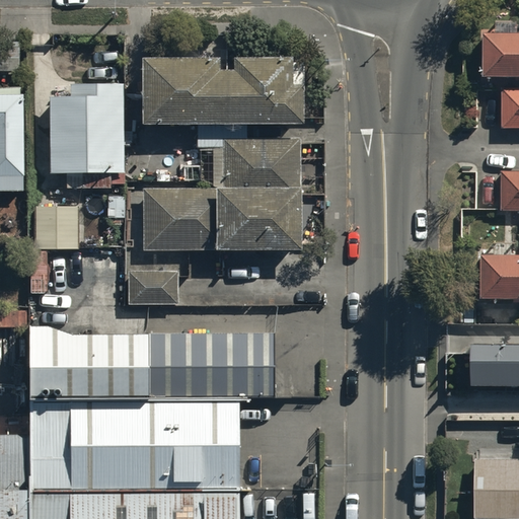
[(518,34),(487,35),(488,77),(518,77),(518,34)]
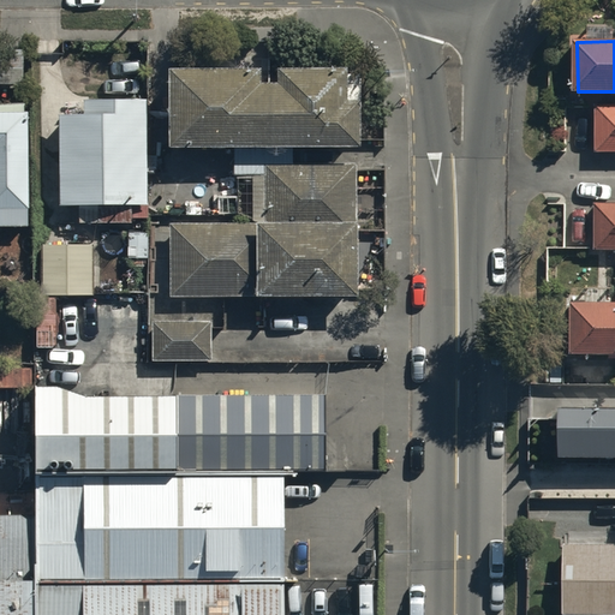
[(262,70),(171,70),(171,148),(363,148),(363,81),(350,81),(348,70),(279,71),(279,87),(262,87),(262,70)]
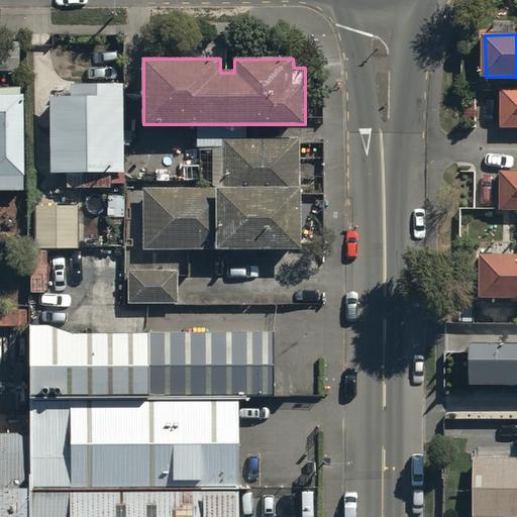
[(50,172),(123,172),(123,84),(50,84),(50,172)]
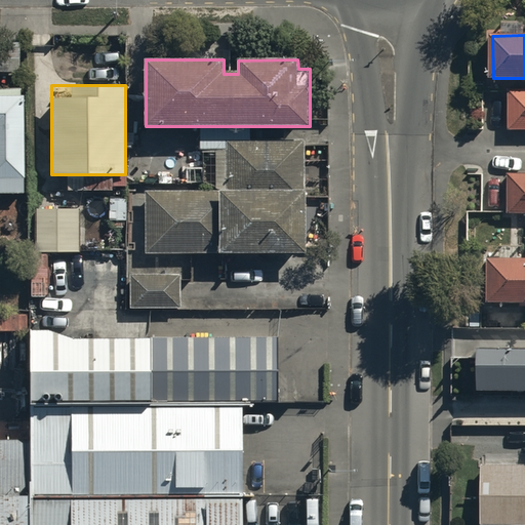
[(0,193),(24,194),(24,93),(0,92),(0,193)]
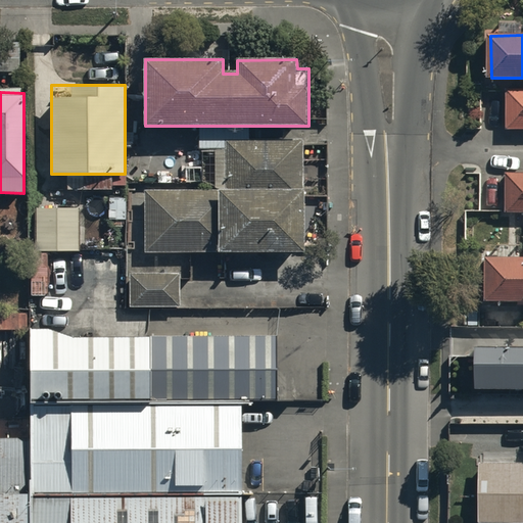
[(522,92),(508,92),(508,129),(522,129),(522,92)]
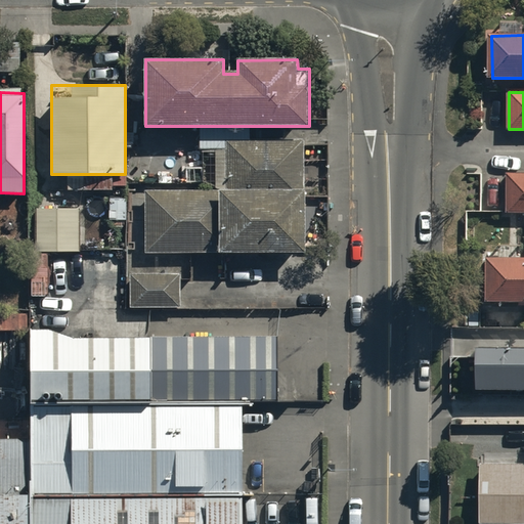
[(305,142),(219,142),(218,250),(305,250),(305,142)]
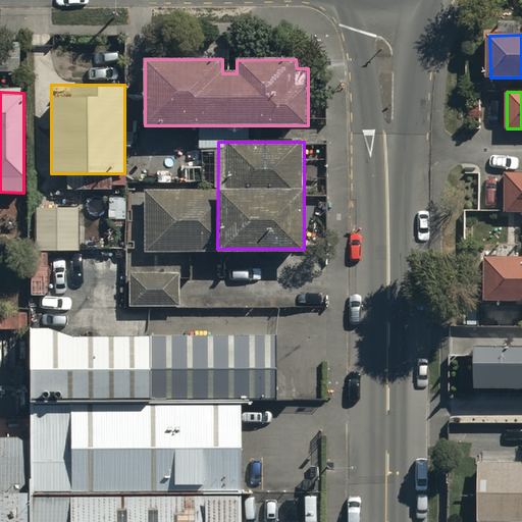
[(521,173),(508,174),(508,210),(521,210),(521,173)]
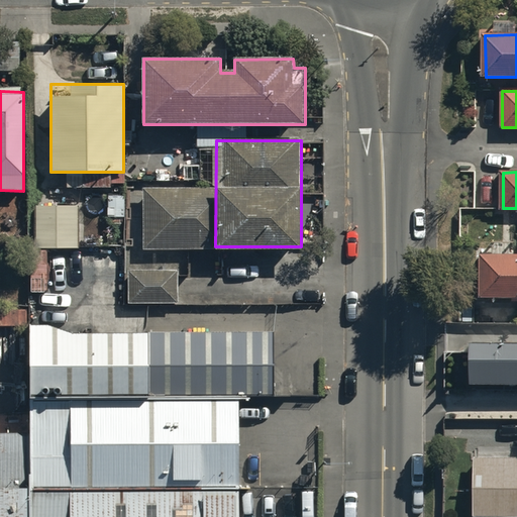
[(144,246),(215,246),(215,187),(144,187),(144,246)]
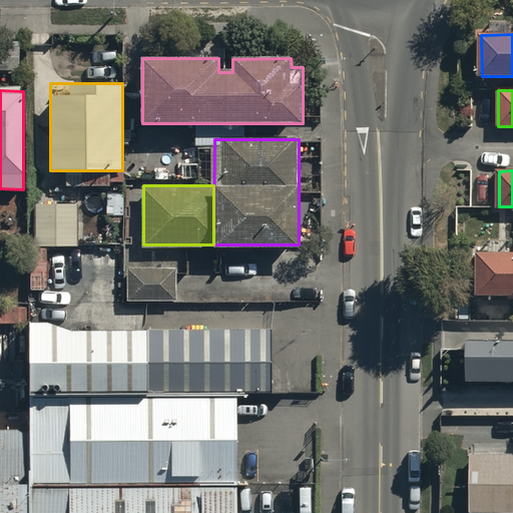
[(33,207),(34,245),(81,245),(80,207),(33,207)]
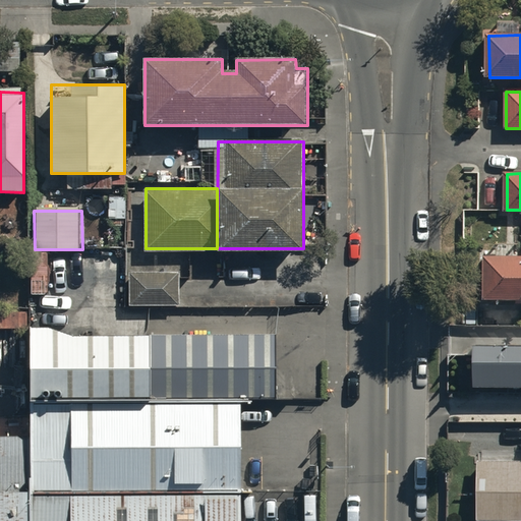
[(520,258),(487,259),(487,306),(520,306),(520,258)]
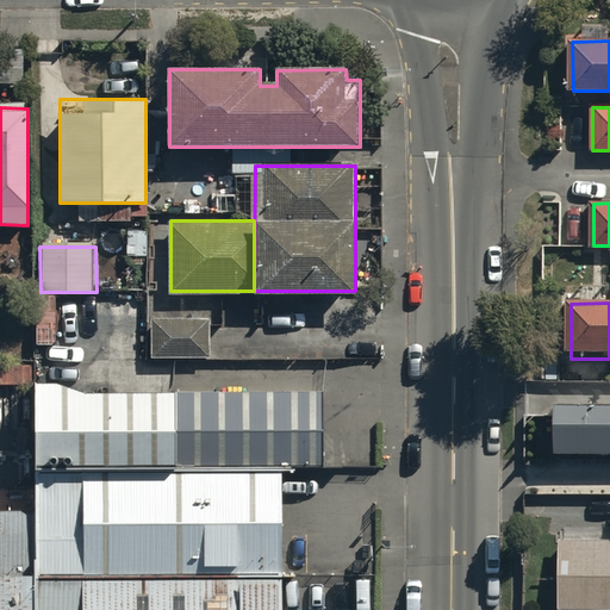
[(148,317),(148,365),(210,363),(210,317),(148,317)]
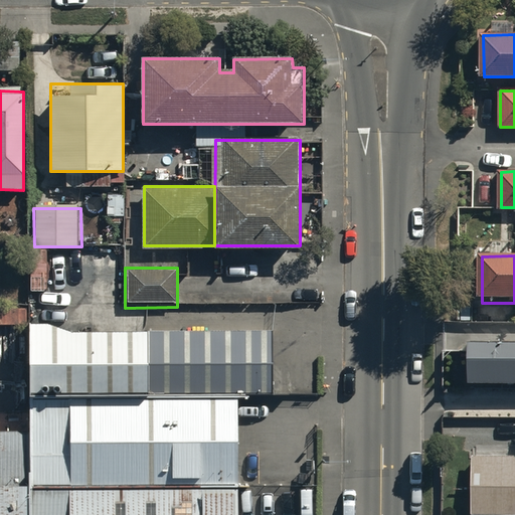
[(232,514),(233,395),(271,395),(271,333),(74,334),(30,323),(31,433),(0,433),(0,514),(232,514)]
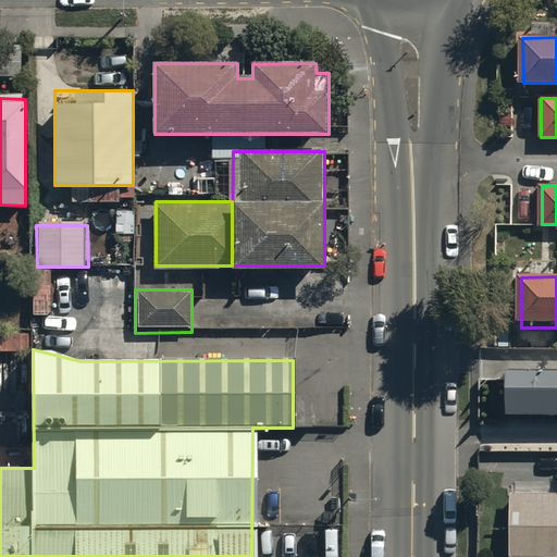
[(556,369),(509,369),(509,415),(556,415),(556,369)]
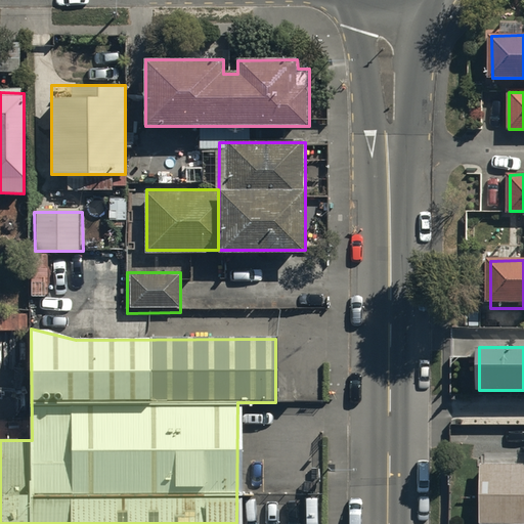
[(523,523),(523,467),(482,467),(480,523),(523,523)]
